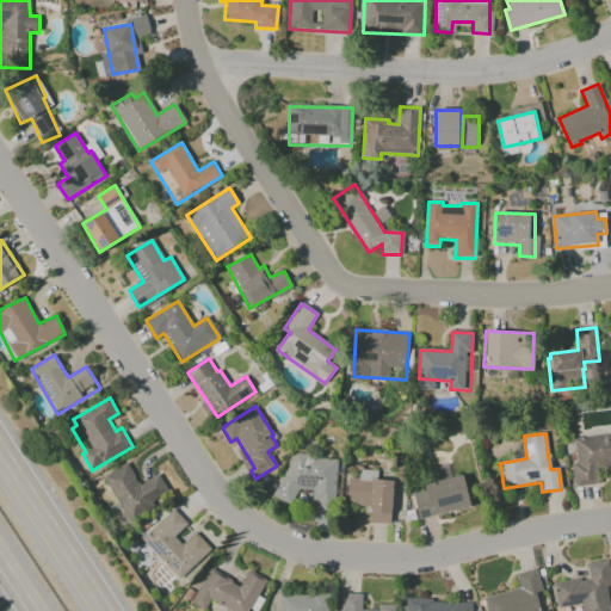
[(578,464),(574,439),(610,433),(610,466),(597,468),(599,483),(576,487),(573,464),(578,464)]
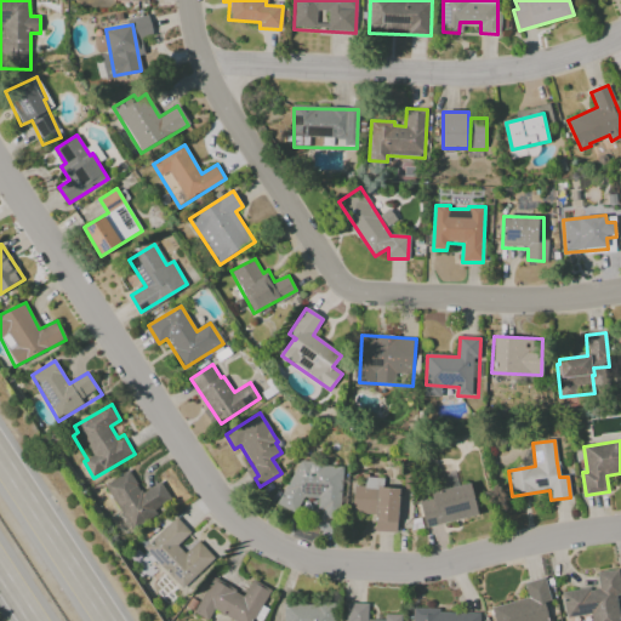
[(278,503),(301,460),(319,466),(342,467),(340,518),(322,517),(322,511),(317,511),(317,499),(311,499),(312,482),(294,513),(278,503)]
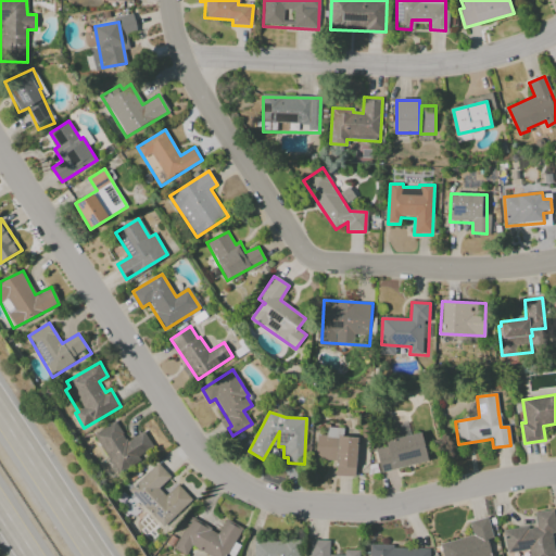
[(95,434),(116,421),(128,441),(142,432),(154,452),(119,474),(95,434)]
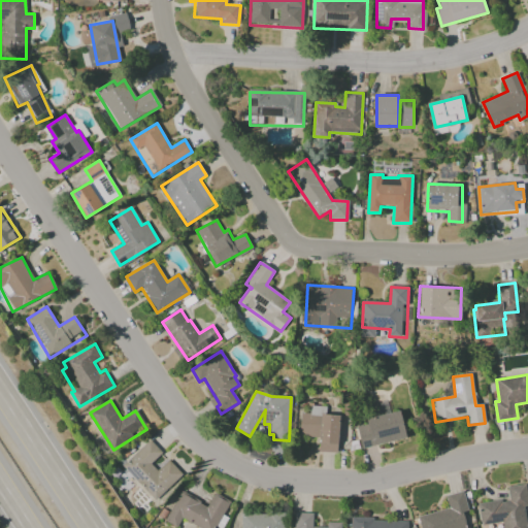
[(310,415),(311,406),(325,406),(324,416),(339,416),(337,453),(320,452),(321,417),(319,417),(317,436),(300,435),(302,414),(310,415)]
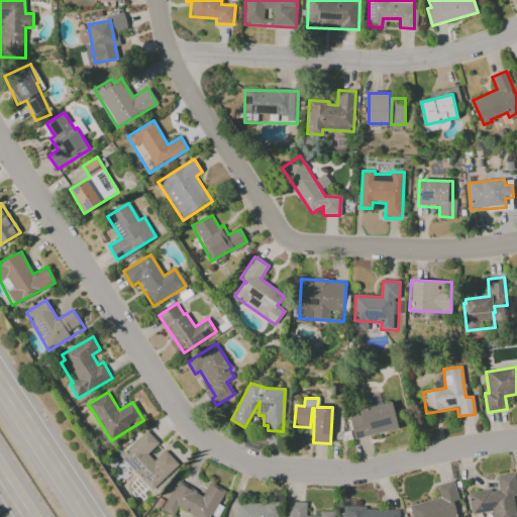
[(369,436),(355,440),(349,418),(360,416),(359,411),(391,403),(397,429),(369,436)]
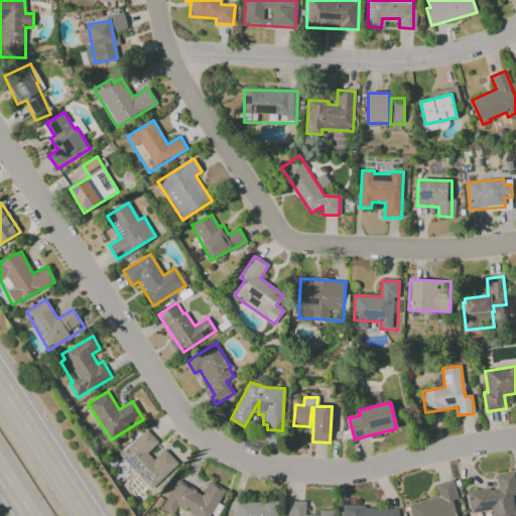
[(120,454),(147,430),(178,466),(151,489),(120,454)]
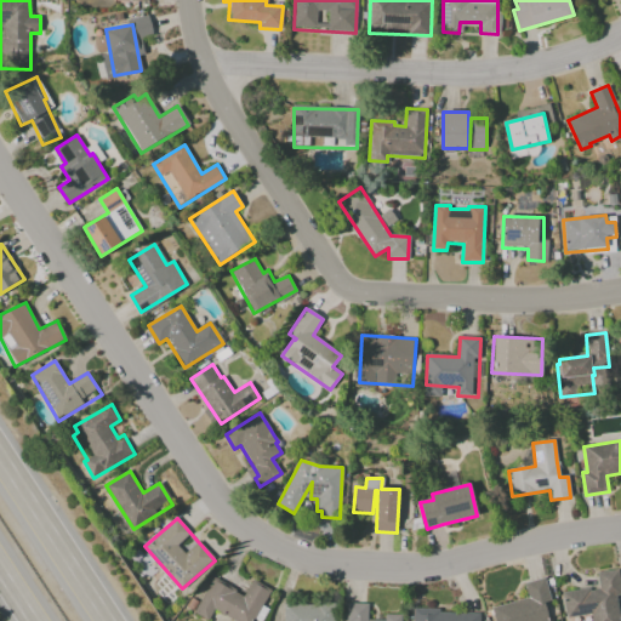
[(563,593),(598,588),(597,573),(620,570),(620,582),(620,594),(617,596),(619,609),(620,620),(597,620),(596,611),(567,616),(563,593)]
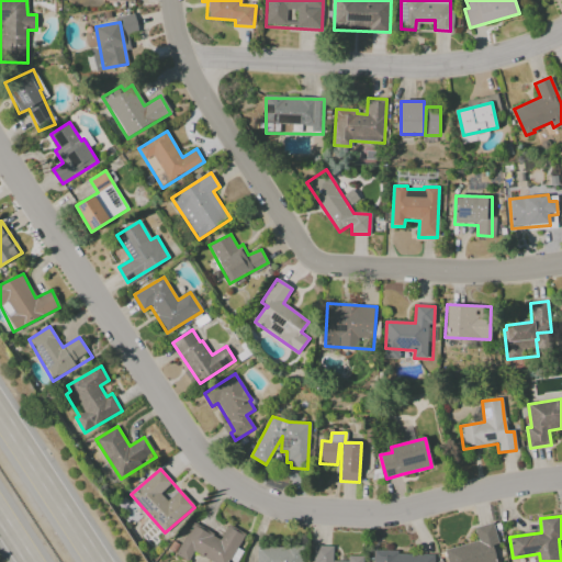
[(447,561),(445,551),(478,541),(474,527),(492,523),(498,544),(494,544),(498,561),(447,561)]
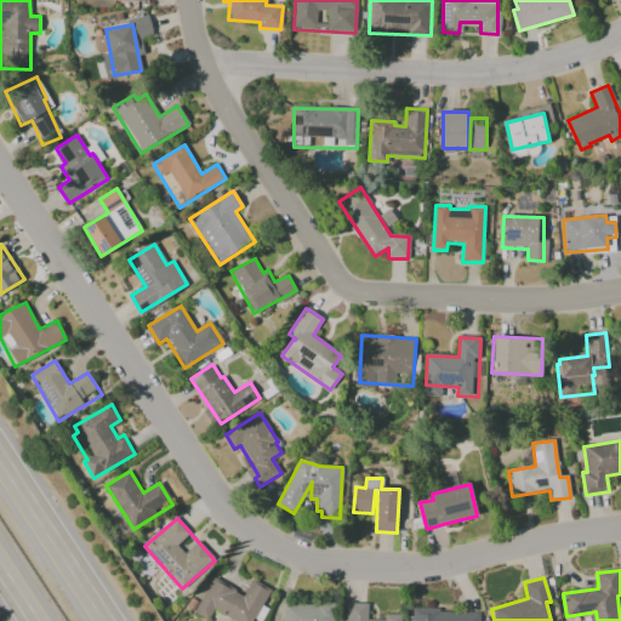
[(255,581),(271,591),(250,620),(234,620),(231,619),(232,617),(216,608),(209,620),(194,613),(201,599),(201,598),(203,598),(208,588),(209,588),(215,579),(244,598),(255,581)]
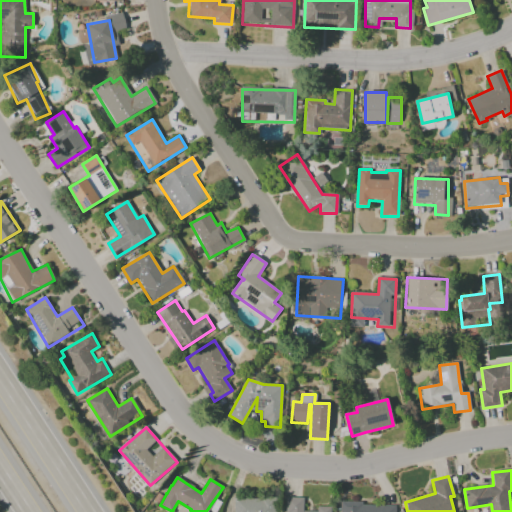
[(286,511),(287,497),(304,498),(304,510),(316,511),(316,505),(332,506),(331,511),(286,511)]
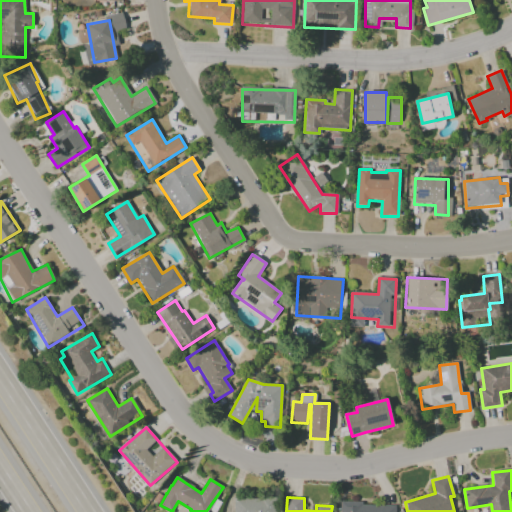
[(234,511),(236,498),(276,500),(275,511),(234,511)]
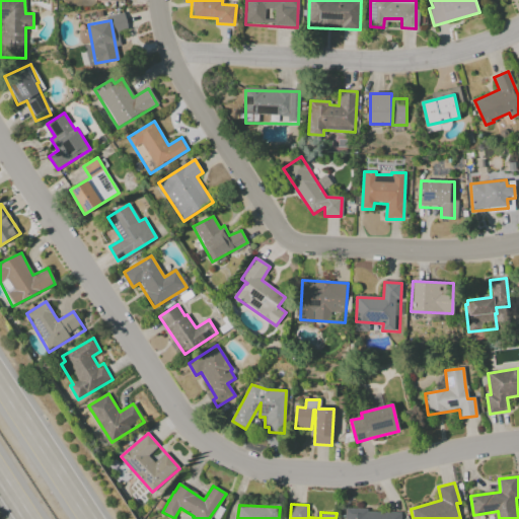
[(346,518),(347,509),(402,512),(401,518),(346,518)]
